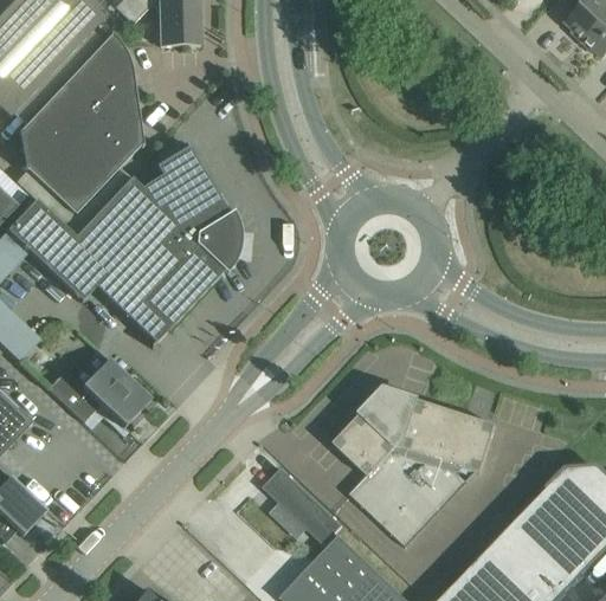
[(10,0),(0,11),(0,107),(8,116),(108,13),(97,2),(100,0),(10,0)]
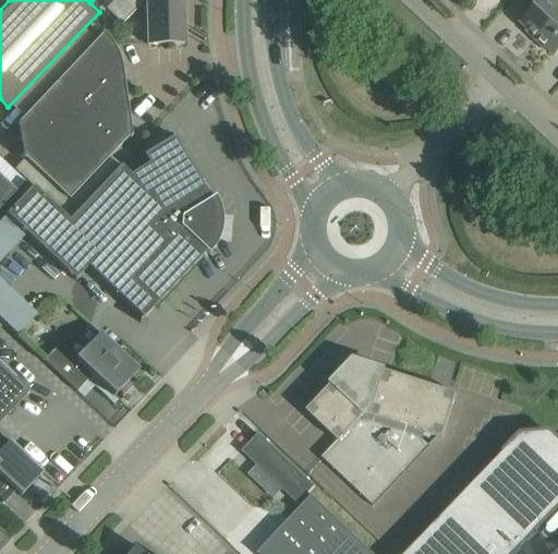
[(109,0),(105,4),(108,7),(121,21),(138,4),(146,4),(147,40),(184,39),(182,0),(109,0)]
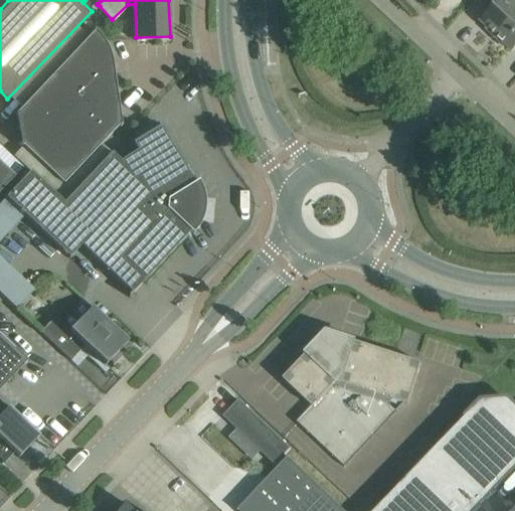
[(496,32),(514,11),(514,0),(494,0),(495,1),(480,17),(496,32)]
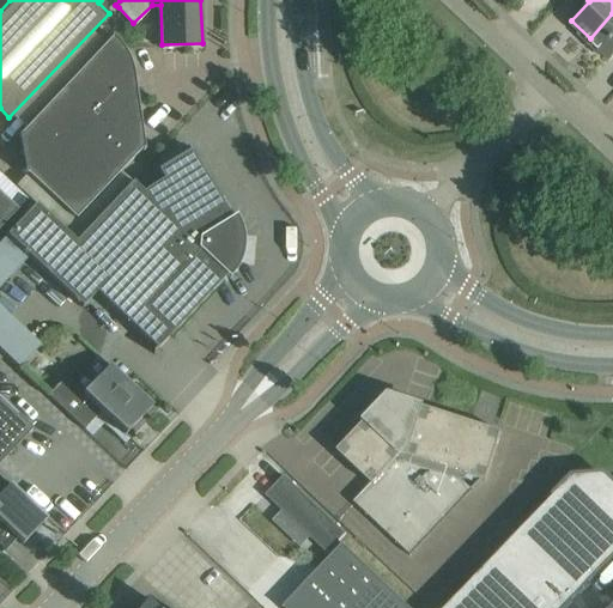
[(612,13),(590,38),(610,56),(612,52),(612,13)]
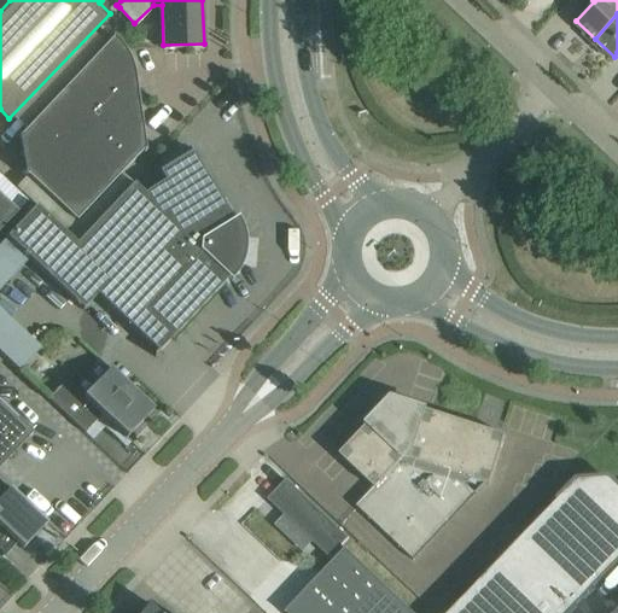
[(134,70),(127,47),(115,33),(19,132),(25,169),(76,217),(144,146),(144,149),(145,147),(134,70)]
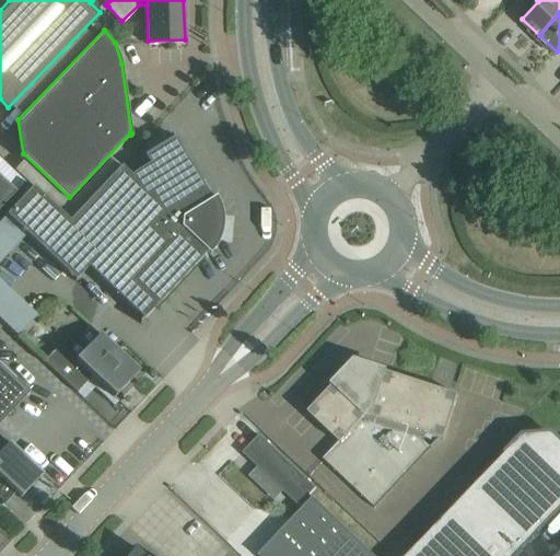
[(33,184),(7,213),(76,278),(88,264),(142,315),(139,320),(140,320),(206,250),(208,248),(205,245),(208,242),(210,238),(212,233),(214,228),(220,229),(220,219),(214,219),(214,213),(213,208),(211,204),(209,199),(212,197),(212,196),(172,131),(171,131),(173,135),(143,152),(149,161),(130,172),(120,162),(69,218),(33,184)]
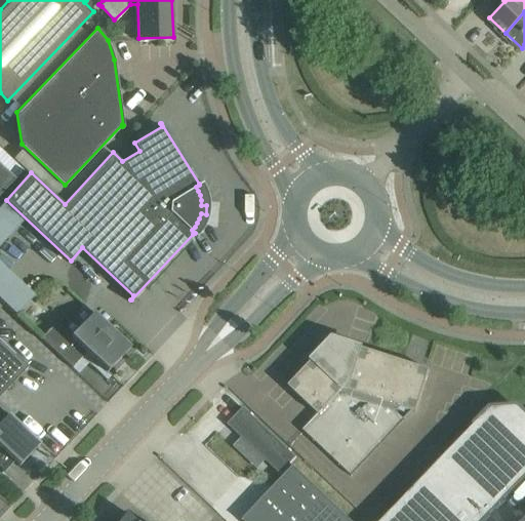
[(0,192),(15,176),(0,162),(0,192)]
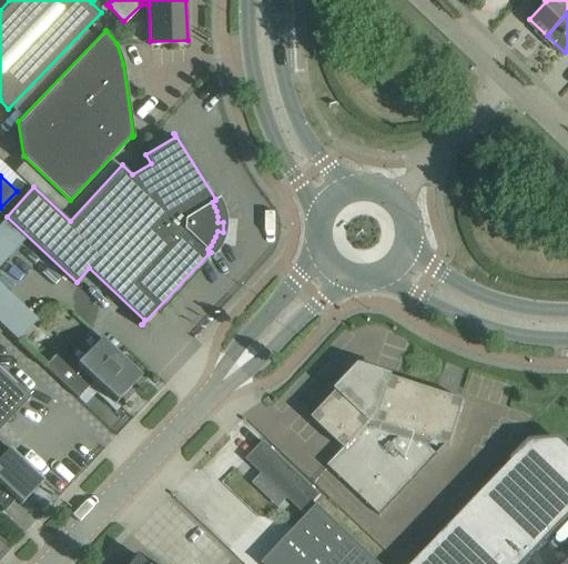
[(61,346),(44,363),(78,395),(93,379),(115,400),(141,373),(101,335),(77,361),(61,346)]
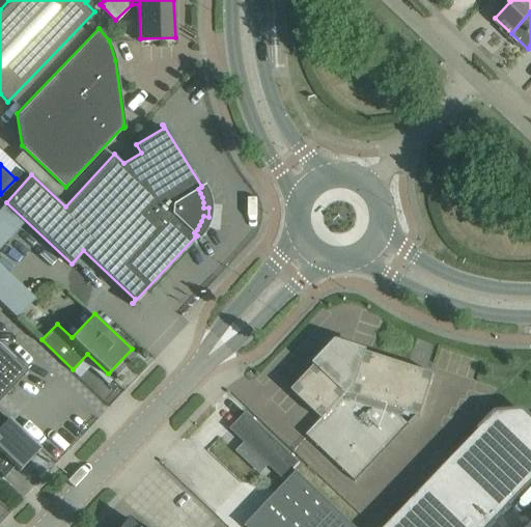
[(0,397),(27,369),(0,343),(0,397)]
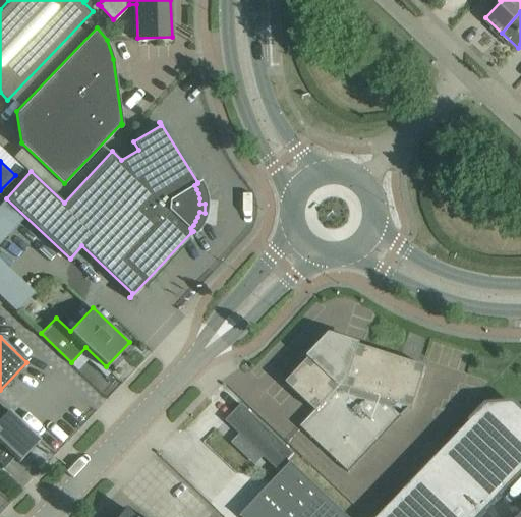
[(341,340),(339,340),(336,340),(334,341),(332,341),(330,342),(328,343),(326,344),(323,342),(322,343),(325,345),(313,356),(311,354),(287,380),(315,407),(300,423),(349,469),(410,404),(413,405),(426,364),(357,342),(356,345),(342,341),(343,338),(342,337),(341,340)]
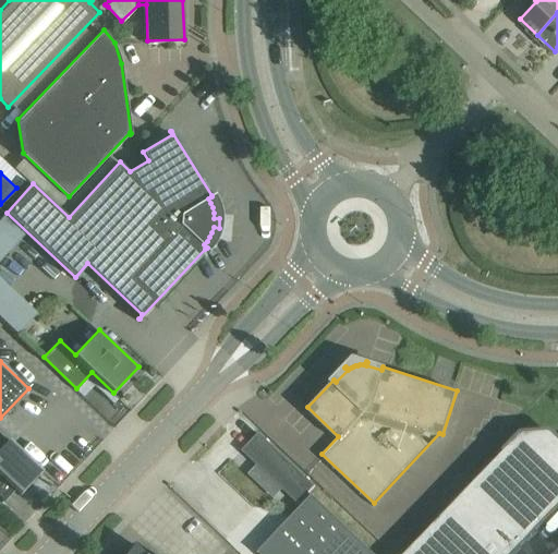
[(296,502),(313,481),(256,428),(240,445),(296,502)]
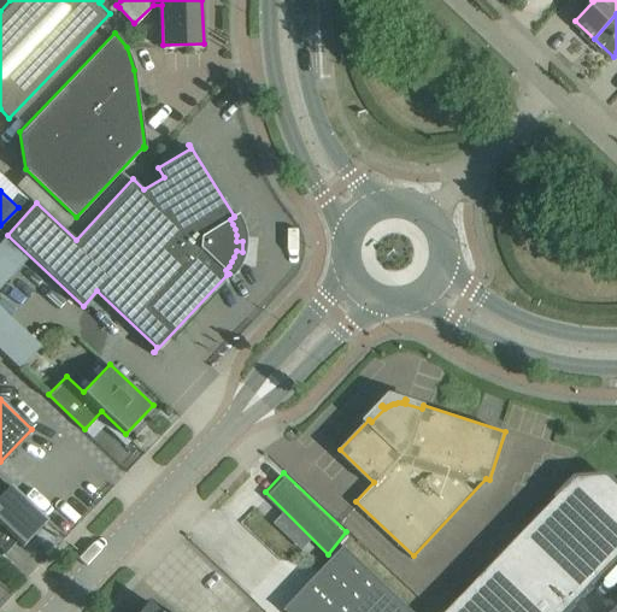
[(576,476),(445,611),(564,611),(616,558),(616,481),(609,474),(576,476)]
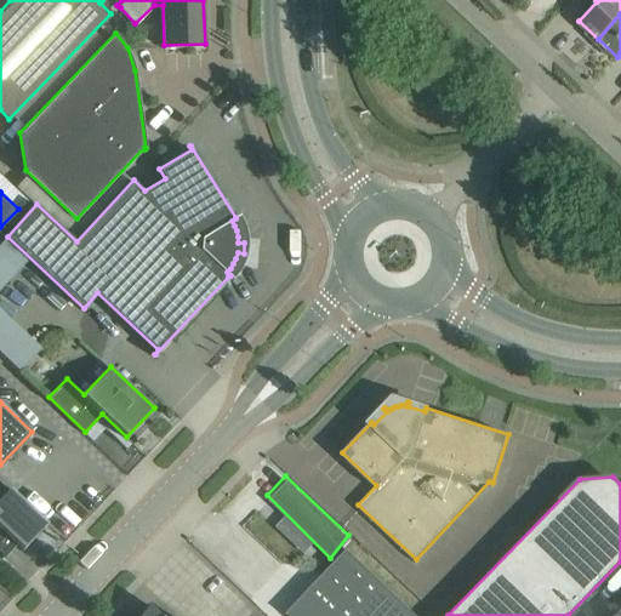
[(0,526),(22,548),(47,522),(11,486),(0,497),(0,526)]
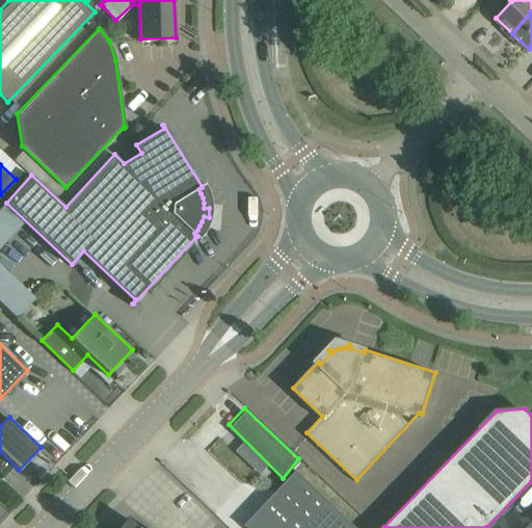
[(360,527),(355,524),(298,470),(299,469),(298,469),(246,524),(246,525),(247,524),(250,527),(360,527)]
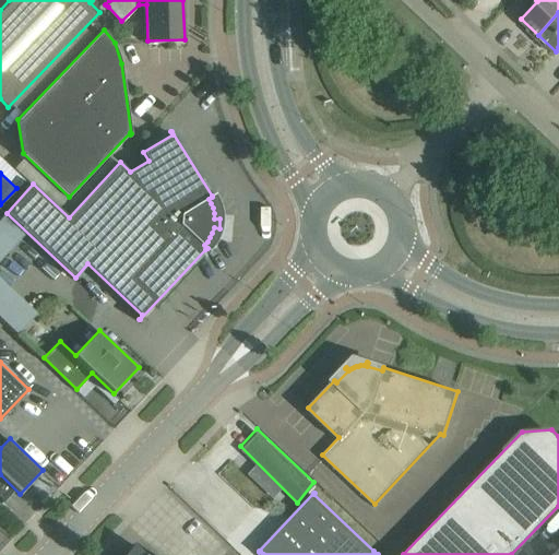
[(161,554),(159,553),(157,554),(150,554),(140,545),(130,554),(161,554)]
